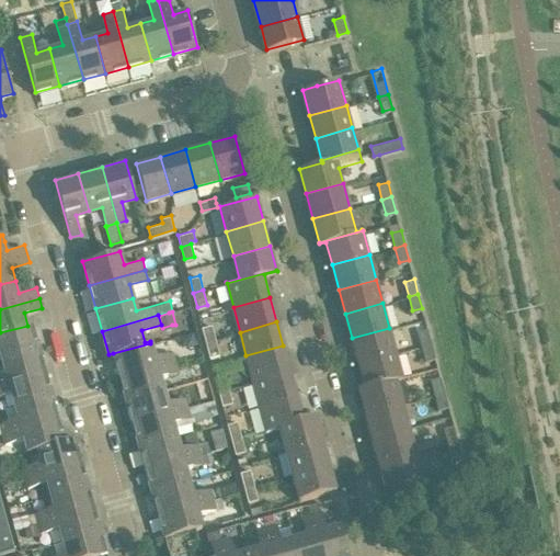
[(0,355),(1,358),(40,347),(33,324),(27,326),(0,332),(0,355)]
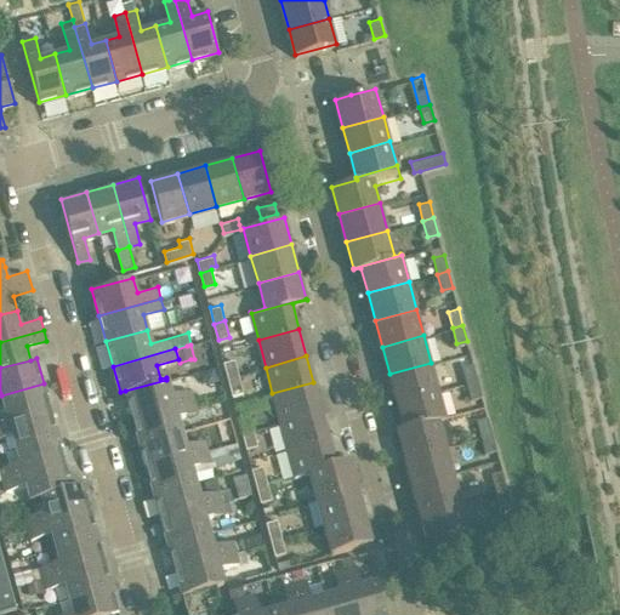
[(225,360),(228,377),(239,374),(235,358),(225,360)]
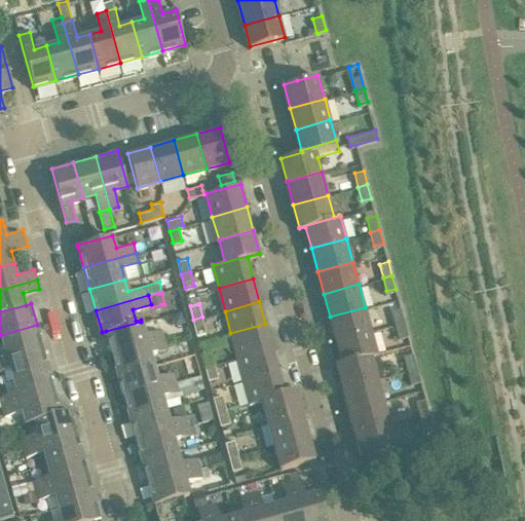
[(391,309),(396,323),(404,321),(401,306),(391,309)]
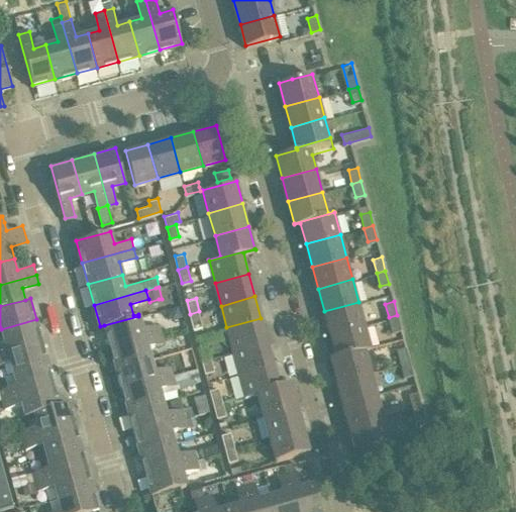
[(324,311),(330,333),(365,324),(358,302),(324,311)]
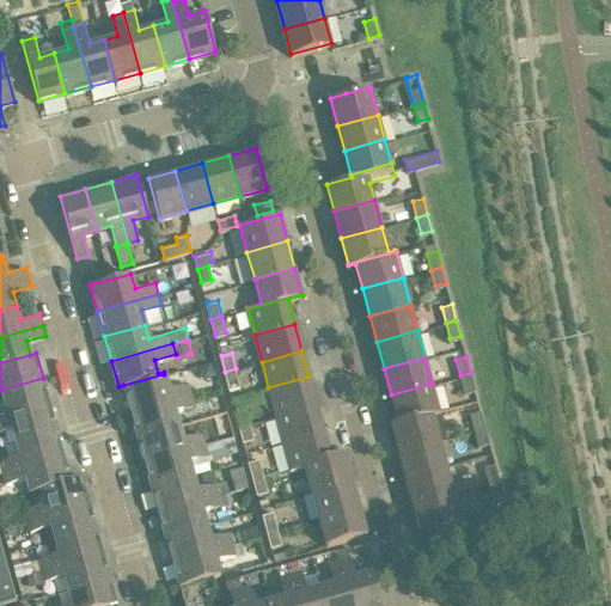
[(236,368),(225,372),(230,387),(240,385),(236,368)]
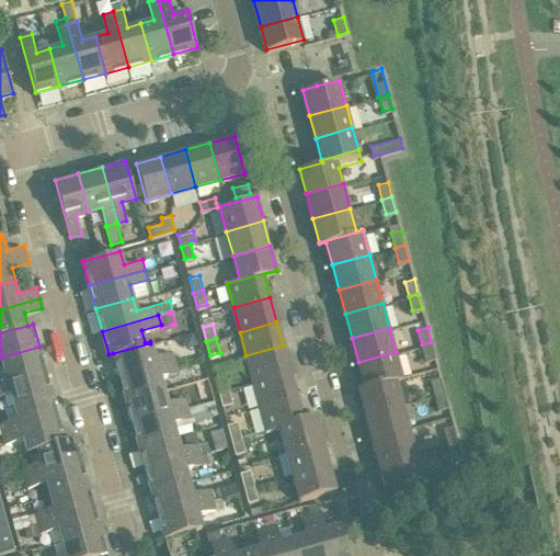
[(431,342),(422,344),(425,359),(435,356),(431,342)]
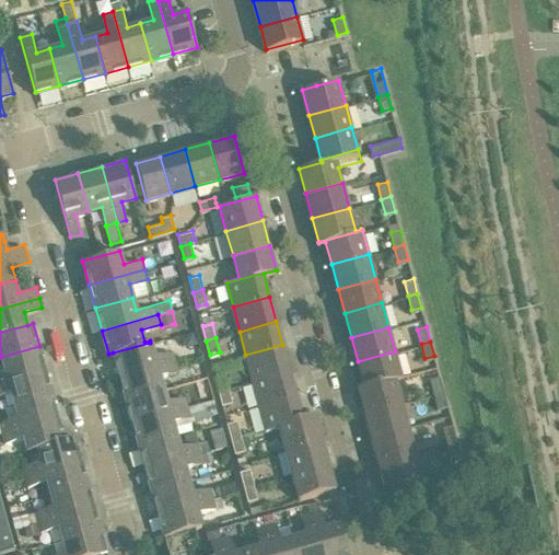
[(113,353),(119,376),(176,360),(173,349),(153,355),(150,343),(113,353)]
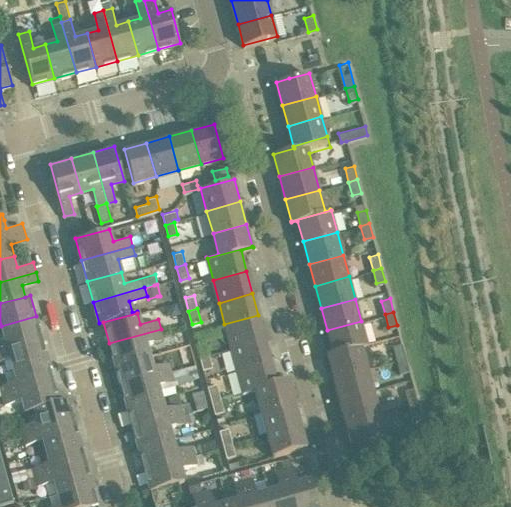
[(224,324),(230,346),(264,337),(258,315),(224,324)]
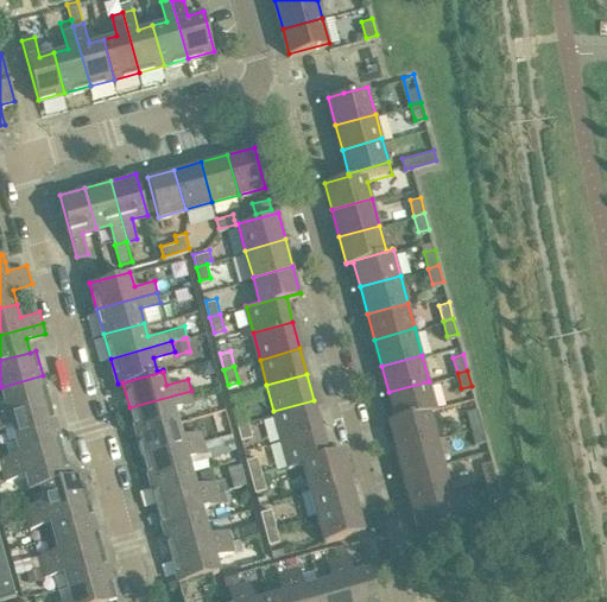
[(0,403),(0,414),(49,400),(43,375),(1,387),(5,401),(0,403)]
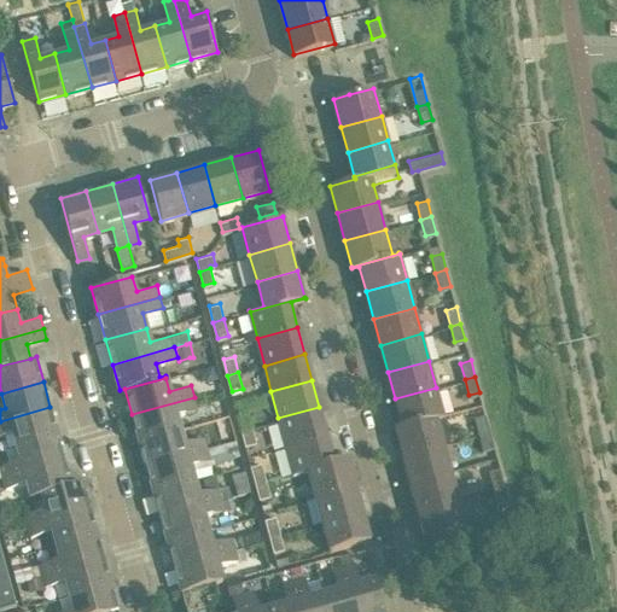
[(395,426),(443,413),(436,388),(395,398),(402,424),(395,426)]
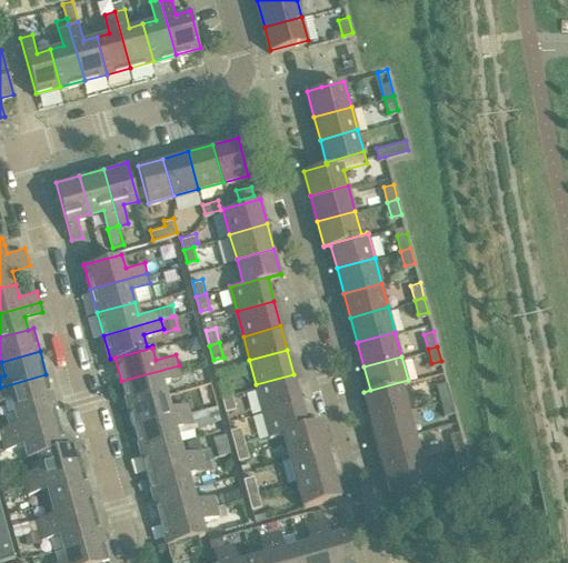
[(121,381),(128,403),(166,393),(162,380),(181,374),(179,365),(121,381)]
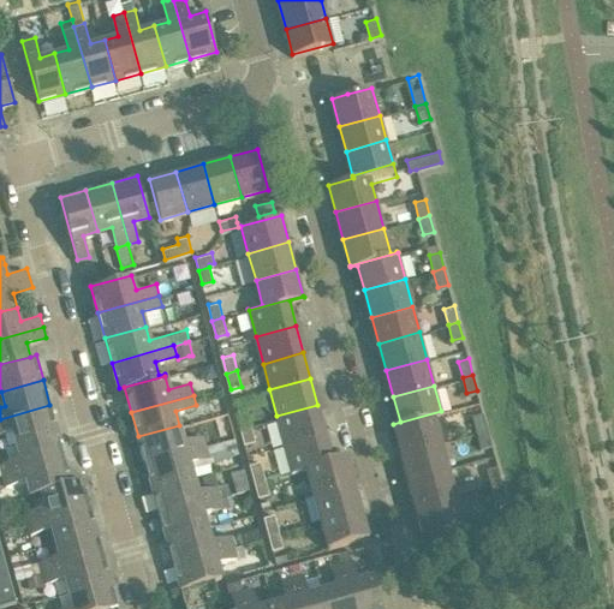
[(0,431),(11,428),(16,443),(57,431),(49,405),(0,419),(0,431)]
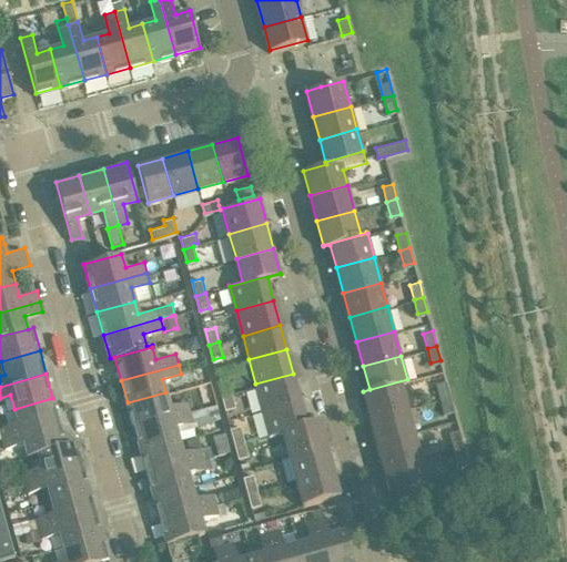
[(255,384),(262,408),(300,398),(293,374),(255,384)]
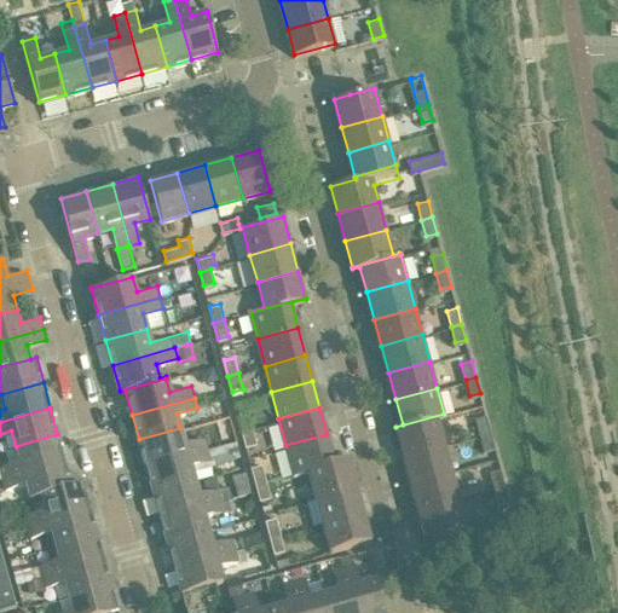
[(237,412),(242,429),(253,426),(248,410),(237,412)]
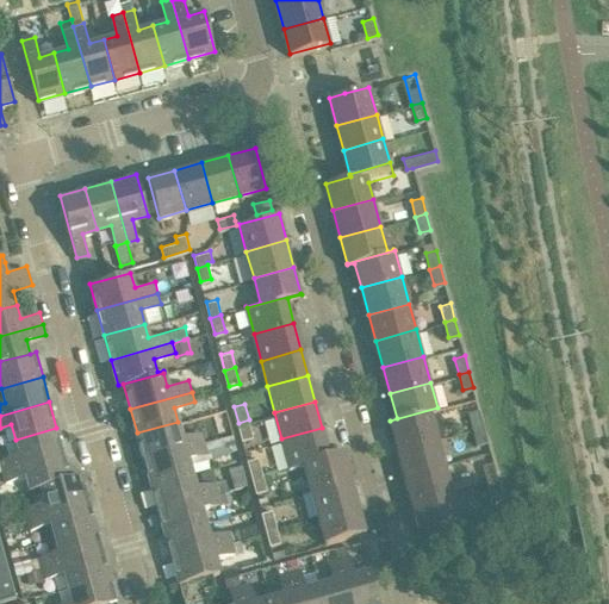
[(390,421),(397,447),(437,436),(430,412),(437,410),(437,408),(390,421)]
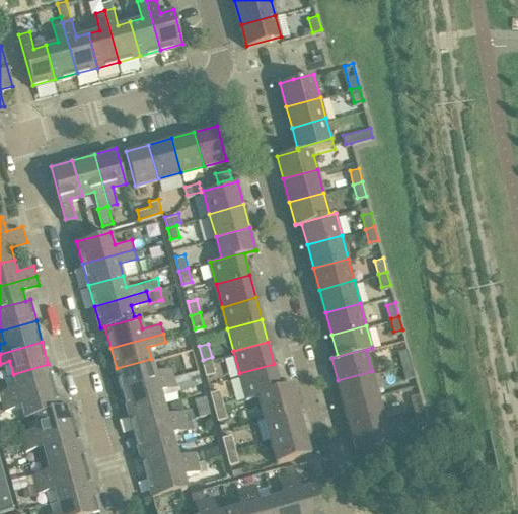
[(398,350),(401,363),(411,361),(408,347),(398,350)]
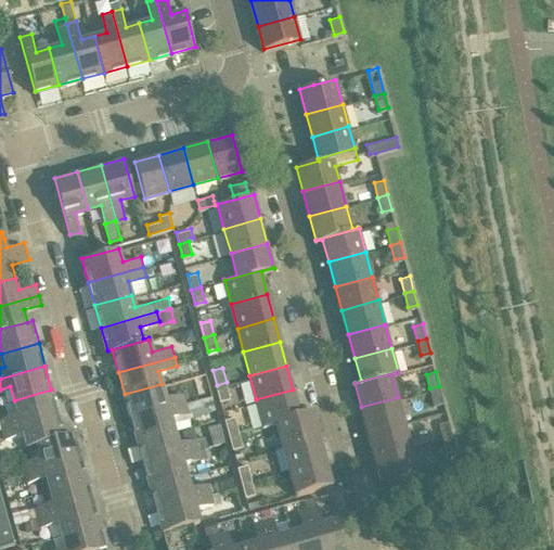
[(227,382),(217,385),(221,399),(230,397),(227,382)]
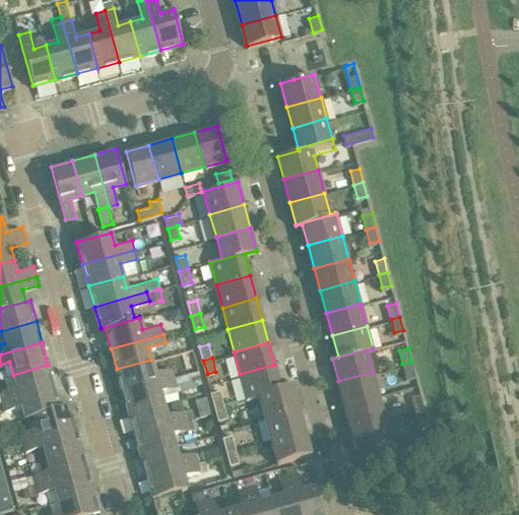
[(117,369),(123,390),(174,376),(172,367),(154,372),(151,360),(117,369)]
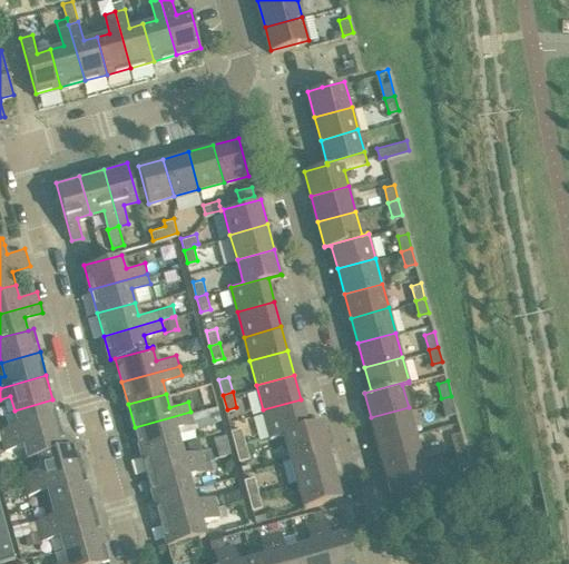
[(451,396),(441,398),(445,414),(455,411),(451,396)]
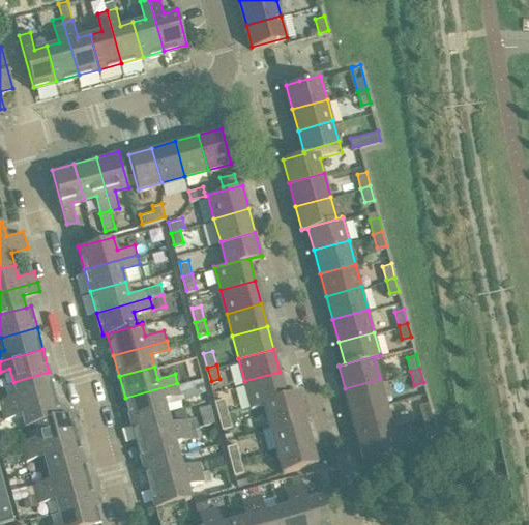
[(0,398),(0,401),(2,408),(55,394),(49,372),(13,382),(17,394),(0,398)]
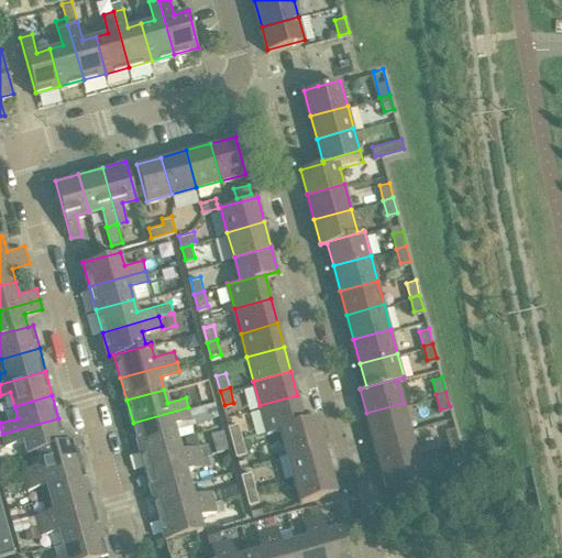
[(260,405),(266,429),(317,416),(317,415),(304,419),(297,395),(260,405)]
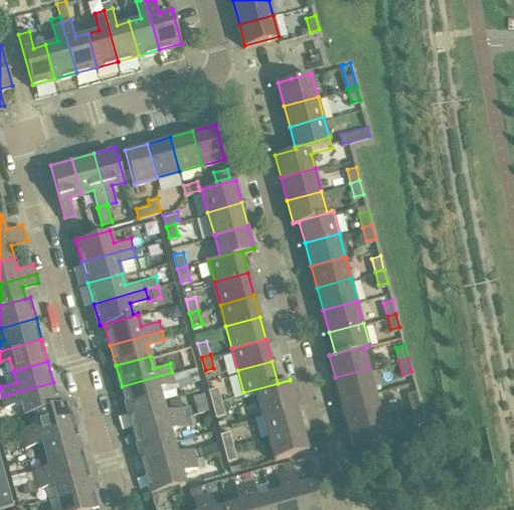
[(197,365),(184,369),(188,381),(201,377),(197,365)]
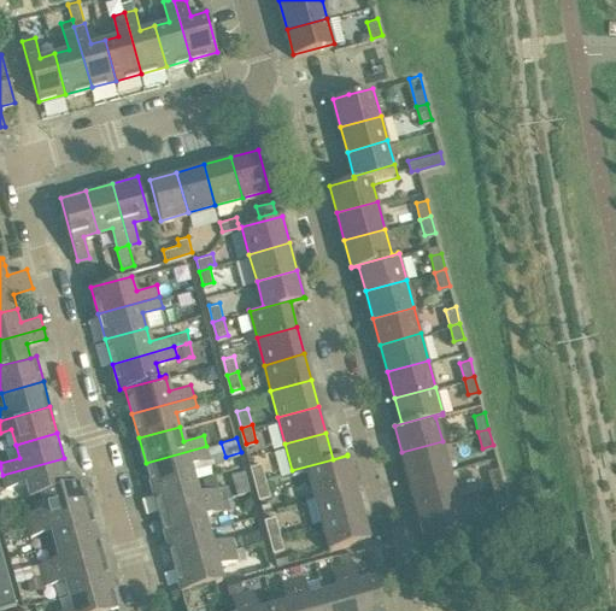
[(402,452),(409,480),(450,469),(443,441),(402,452)]
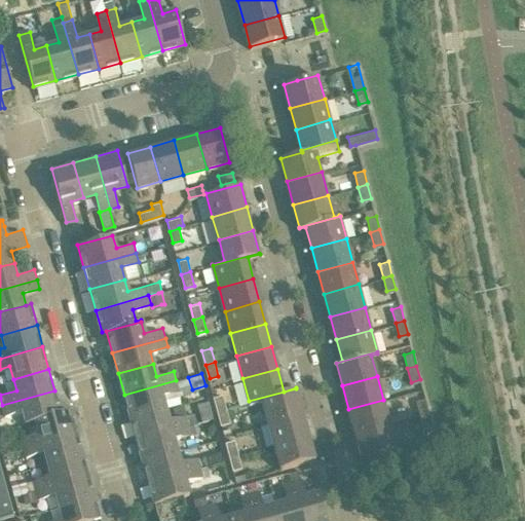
[(124,395),(130,416),(164,407),(161,395),(179,389),(176,380),(124,395)]
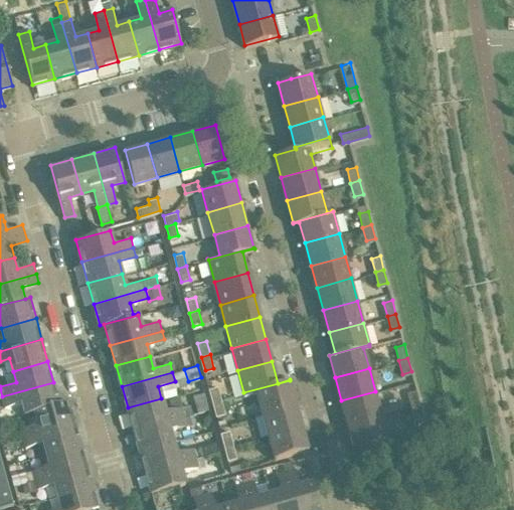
[(257,391),(262,411),(296,402),(290,380),(243,392),(244,394),(257,391)]
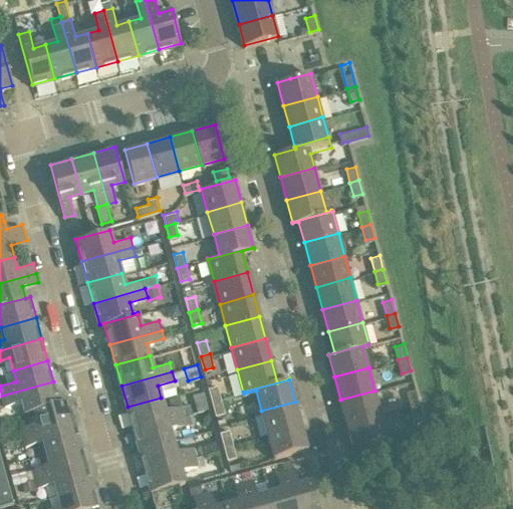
[(21,400),(24,412),(59,402),(53,382),(2,396),(4,405),(21,400)]
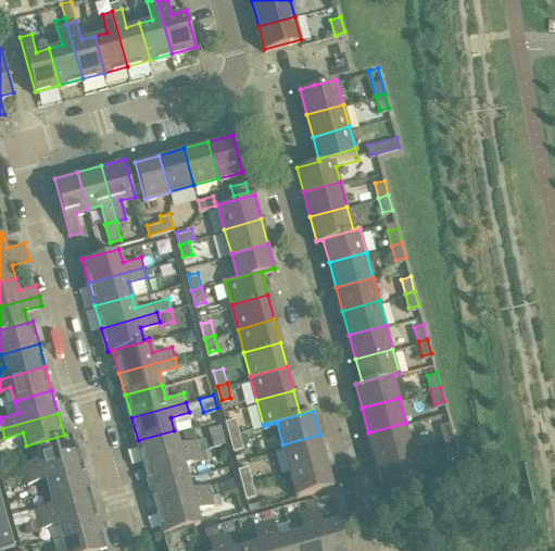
[(226,418),(230,433),(240,430),(236,416),(226,418)]
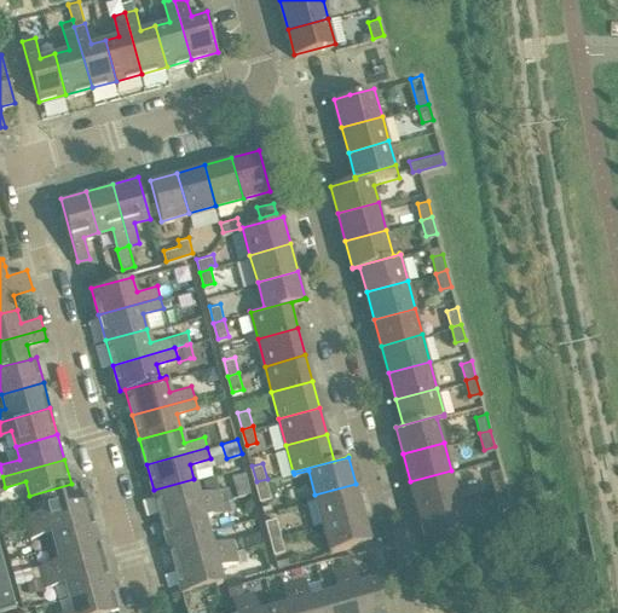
[(490,470),(495,486),(506,484),(501,467),(490,470)]
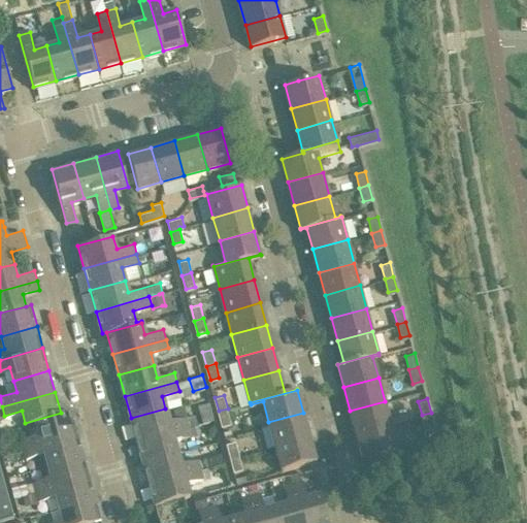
[(209,401),(198,403),(203,422),(204,421),(215,419),(210,400),(209,401)]
